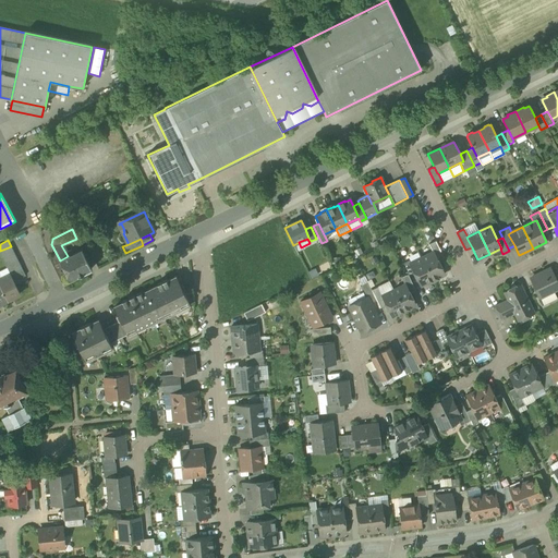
[(434,252),(437,261),(444,258),(435,242),(429,244),(433,253),(434,252)]
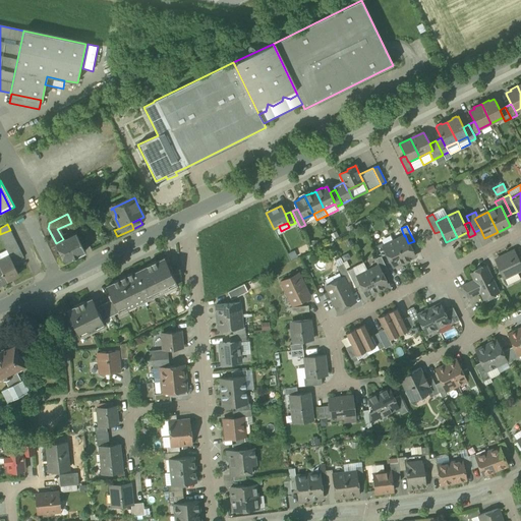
[(13,235),(10,230),(0,234),(0,236),(2,241),(13,235)]
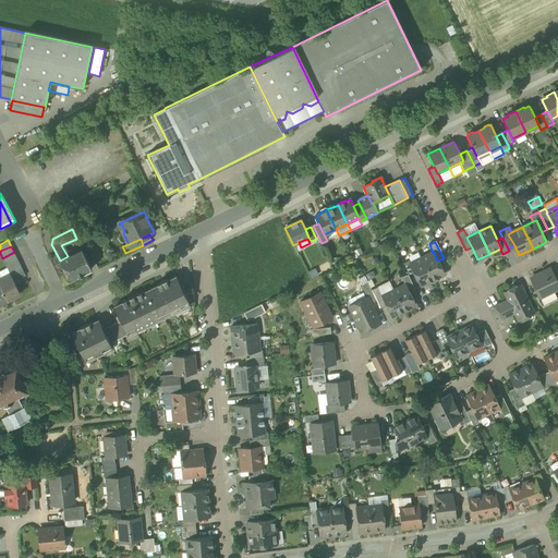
[(60,261),(70,280),(77,276),(77,277),(83,274),(92,269),(82,250),(68,256),(60,261)]
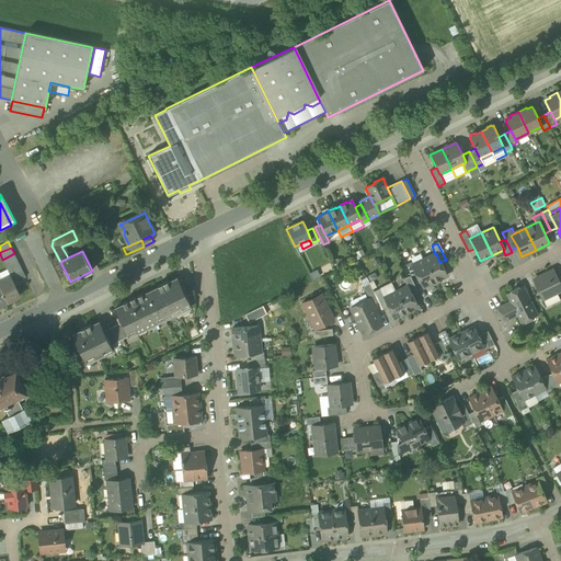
[(16,260),(14,253),(2,260),(6,265),(16,260)]
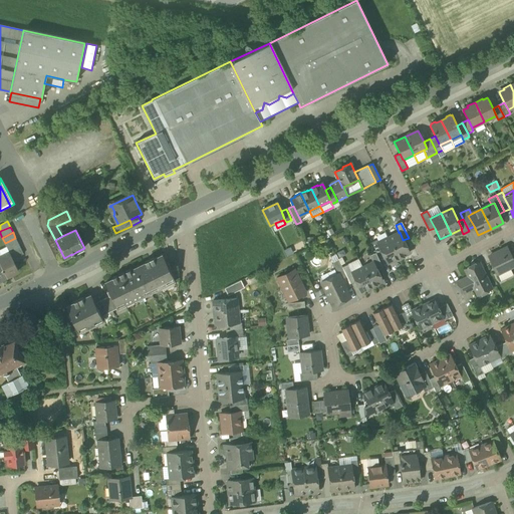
[(399,233),(389,238),(399,259),(404,257),(404,256),(410,253),(403,240),(400,232),(399,233)]
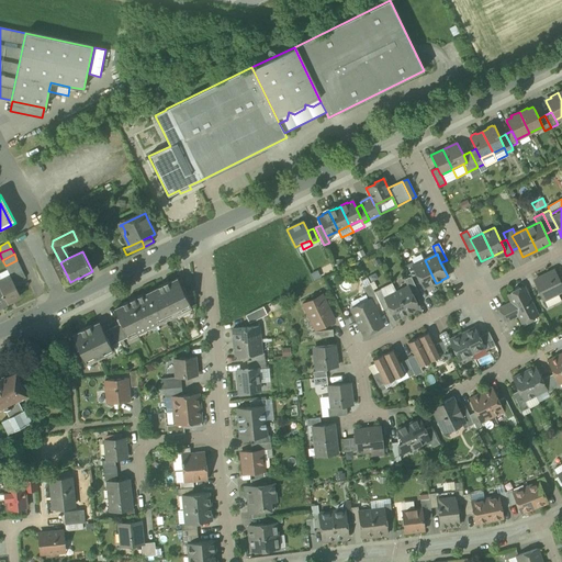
[(20,266),(17,260),(6,266),(7,270),(8,271),(20,266)]
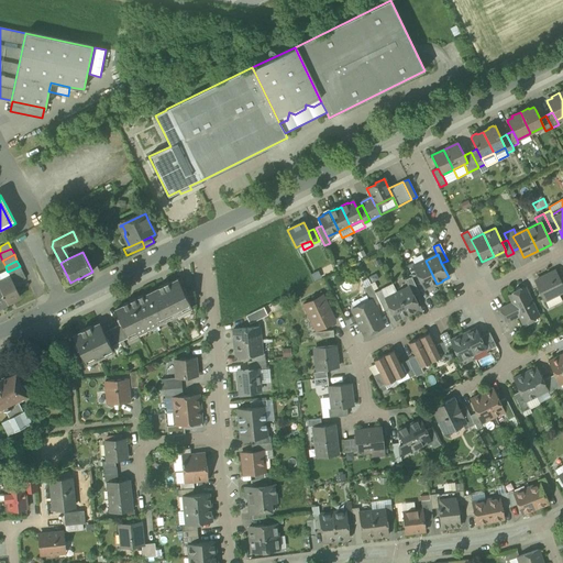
[(431,286),(437,284),(426,261),(414,266),(418,275),(421,282),(424,289),(431,286)]
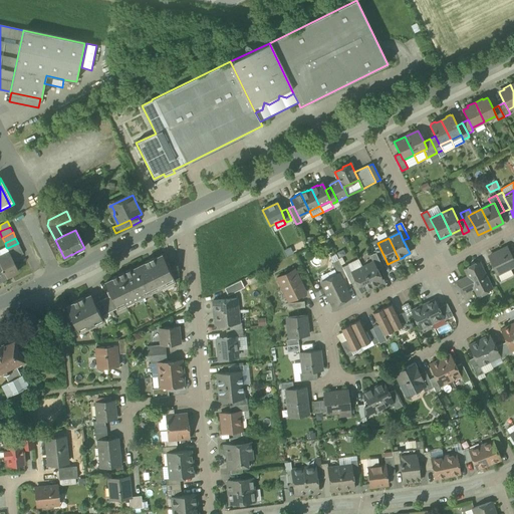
[(370,243),(375,253),(375,254),(381,251),(377,243),(376,240),(370,243)]
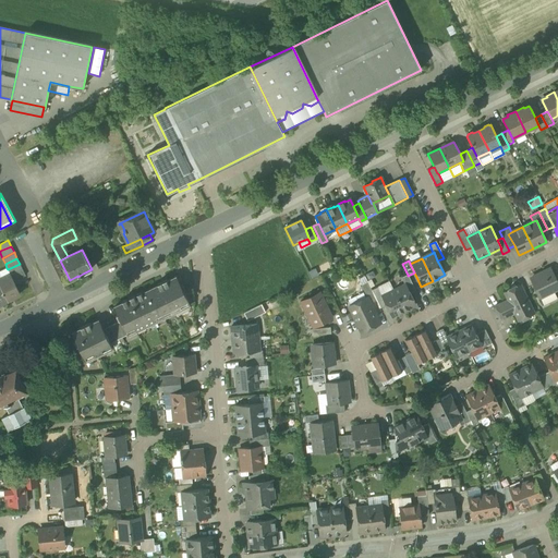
[(23,270),(20,264),(8,269),(11,276),(12,276),(23,270)]
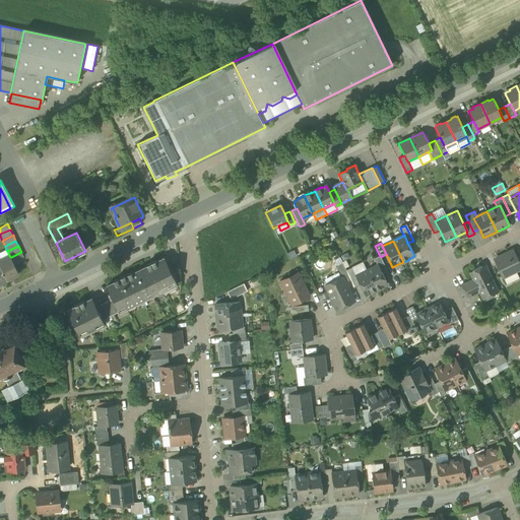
[(0,253),(0,261),(3,260),(4,263),(11,260),(9,257),(10,257),(7,251),(6,250),(0,253)]
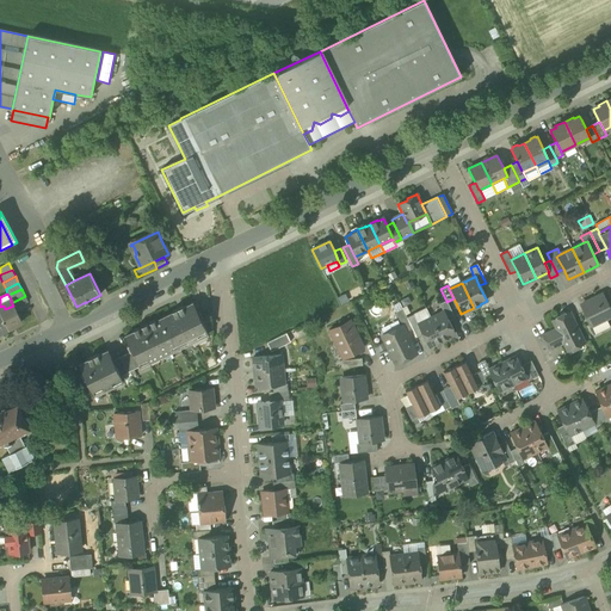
[(581,306),(591,326),(610,315),(610,312),(608,304),(603,295),(581,306)]
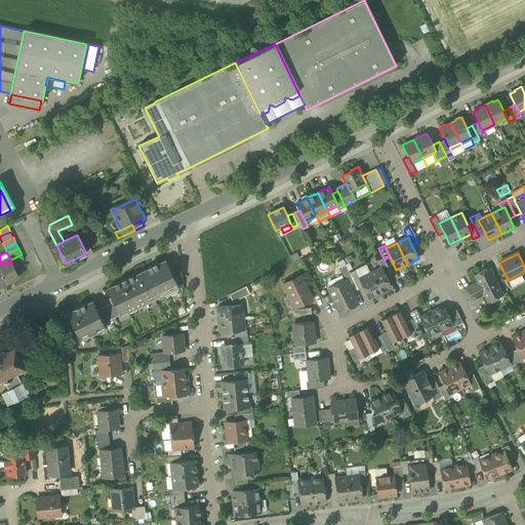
[(24,259),(22,254),(11,259),(13,265),(24,259)]
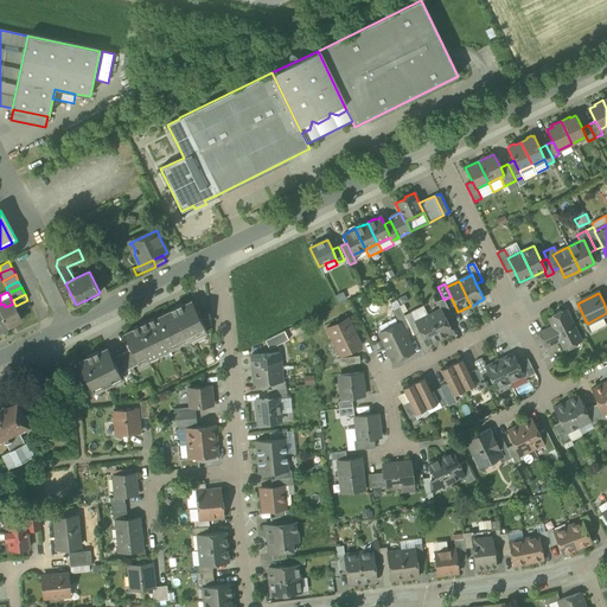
[(452,317),(443,300),(443,299),(436,302),(440,310),(441,310),(446,319),(452,317)]
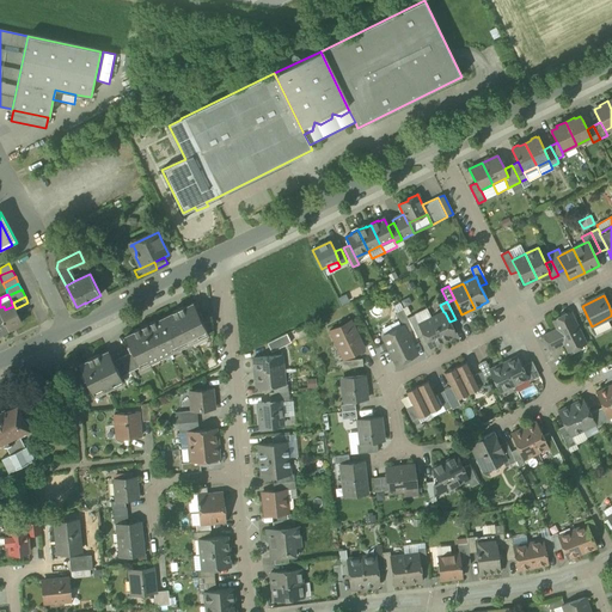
[(0,307),(0,313),(7,330),(22,323),(12,303),(11,303),(13,306),(5,310),(4,306),(0,307)]
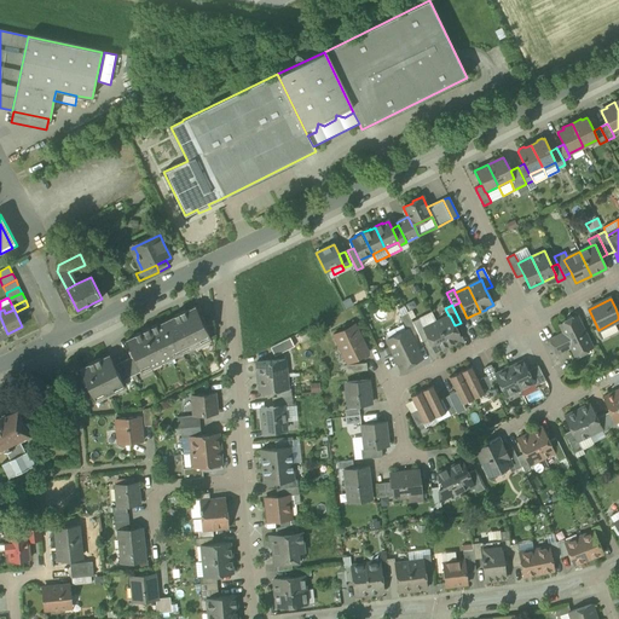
[(133,356),(139,369),(149,364),(150,368),(173,357),(171,353),(189,345),(190,348),(201,342),(200,340),(209,335),(195,307),(126,341),(133,356)]
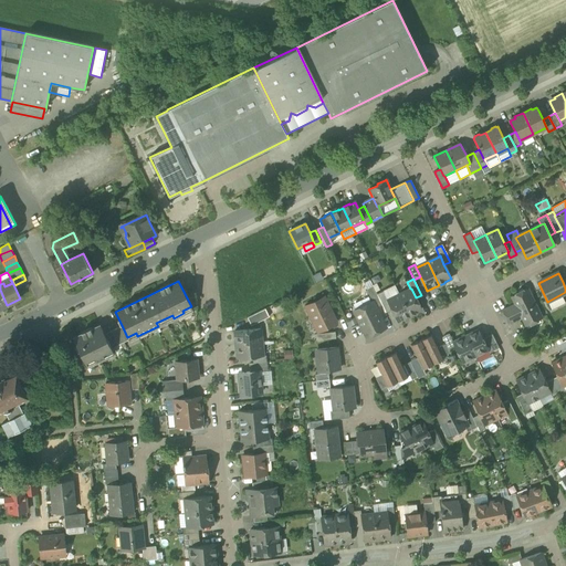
[(395,285),(384,291),(388,301),(399,295),(395,285)]
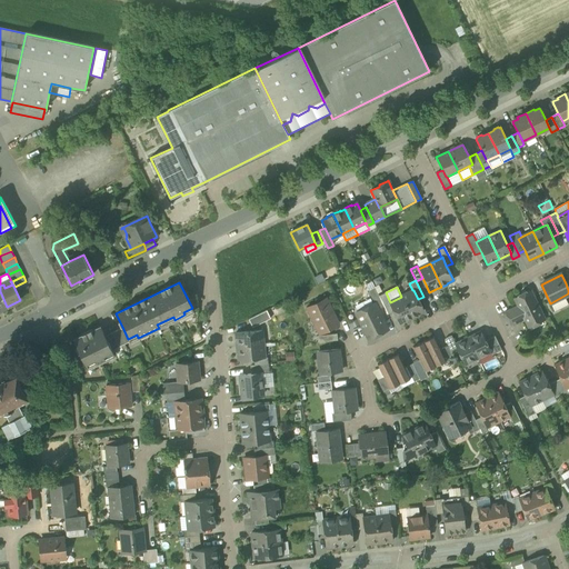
[(378,309),(383,306),(379,296),(375,288),(368,291),(375,303),(378,309)]
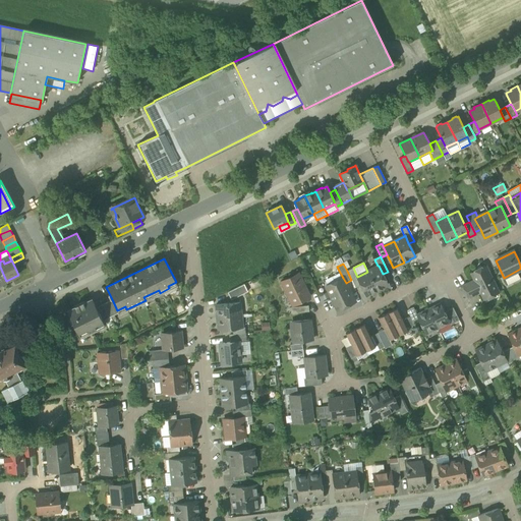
[(378,266),(367,272),(378,291),(382,289),(382,288),(388,285),(383,274),(379,266),(378,266)]
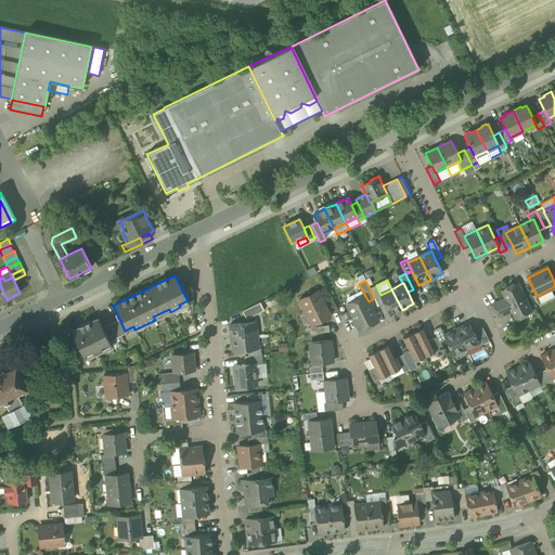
[(512,311),(515,317),(521,312),(527,314),(530,312),(516,283),(502,291),(505,298),(512,311)]
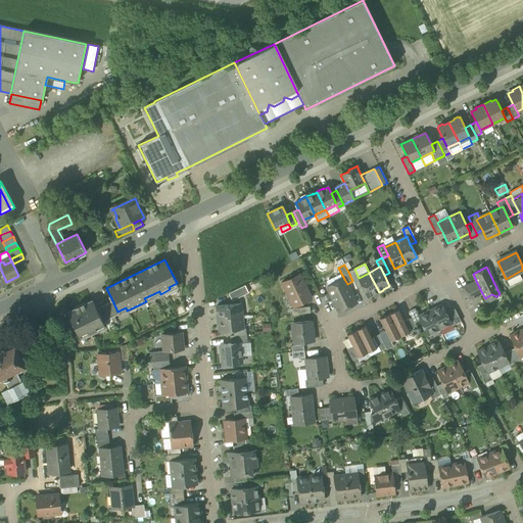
[(354,269),(348,272),(352,281),(357,289),(362,286),(358,278),(359,278),(354,269)]
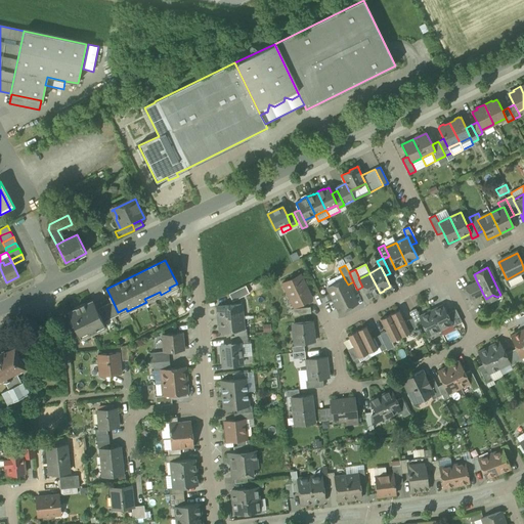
[(375,295),(380,293),(369,273),(359,278),(358,278),(362,287),(368,298),(374,295),(375,295)]
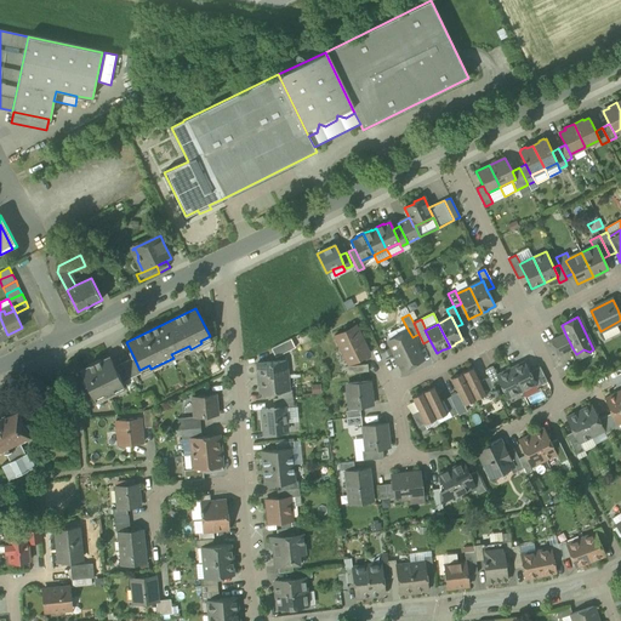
[(335,337),(348,364),(369,354),(355,326),(335,337)]
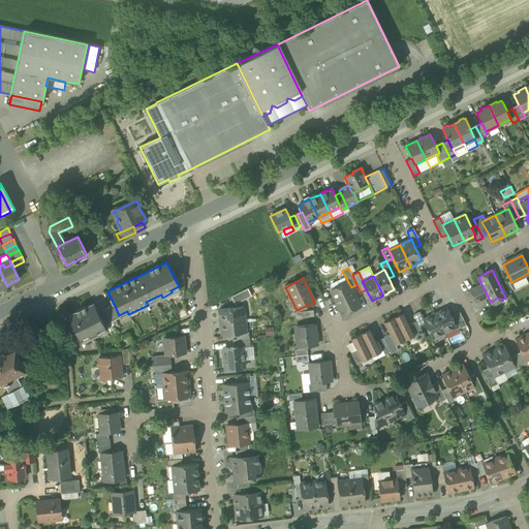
[(336,303),(342,315),(361,307),(351,287),(348,282),(332,290),(337,302),(336,303)]
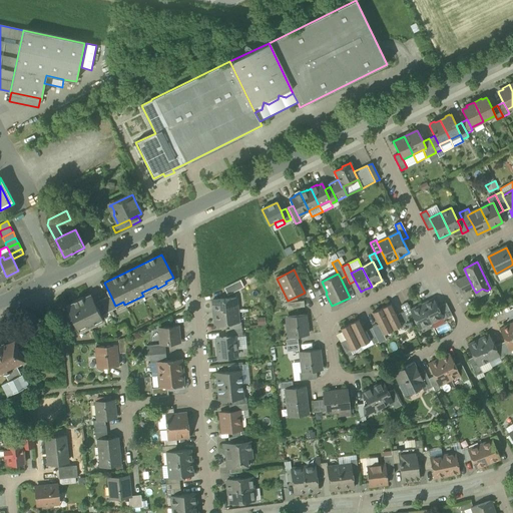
[(455,282),(461,294),(473,288),(467,276),(455,282)]
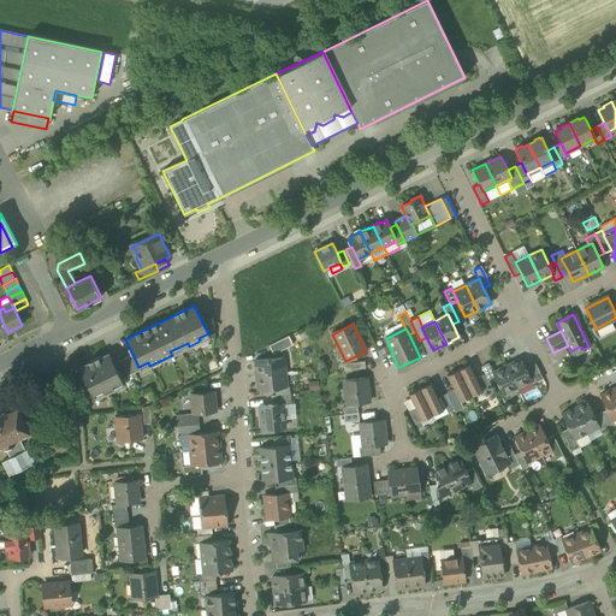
[(268,345),(273,355),(292,345),(289,336),(268,345)]
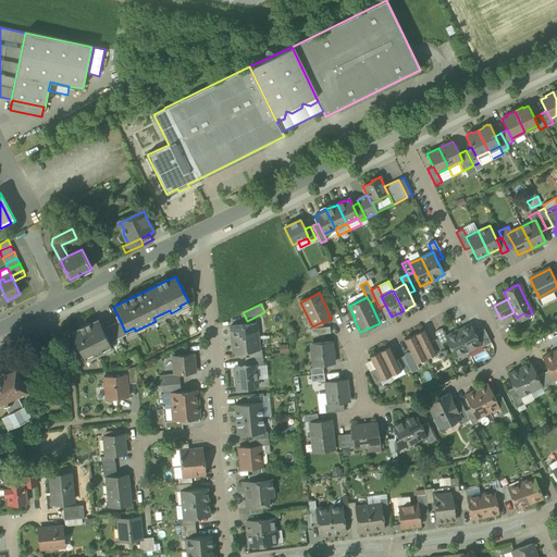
[(153,318),(156,321),(171,313),(170,310),(153,318)]
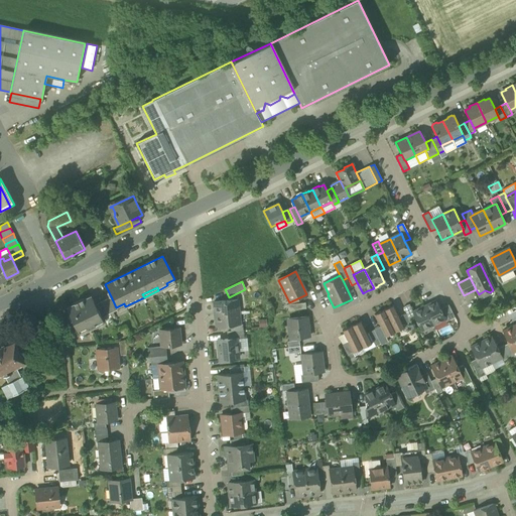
[(67,308),(79,334),(104,321),(102,317),(95,304),(91,296),(67,308)]
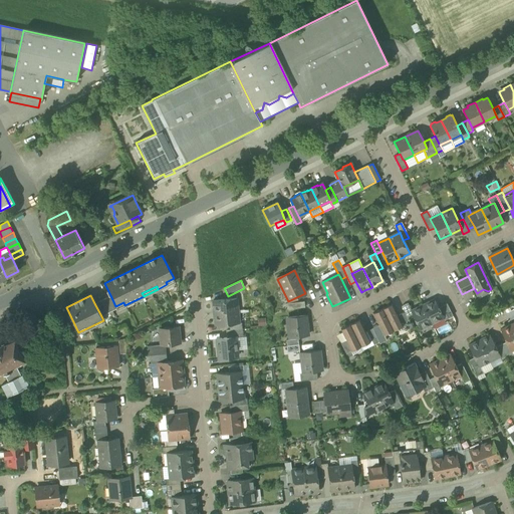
[(94,303),(101,316),(117,308),(115,306),(110,295),(94,303)]
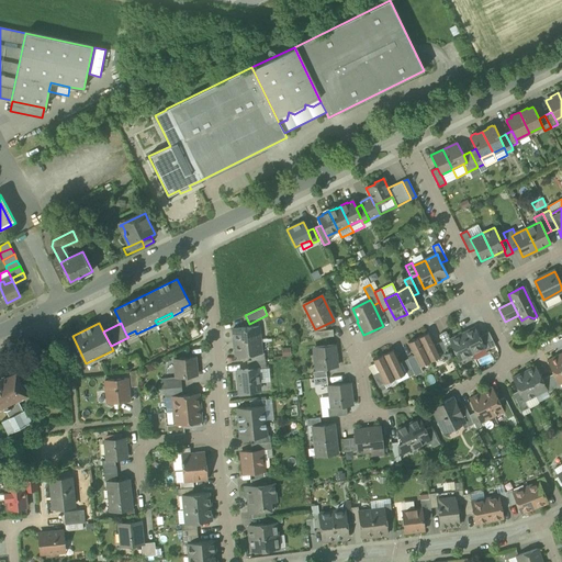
[(233,329),(234,343),(260,340),(259,326),(233,329)]
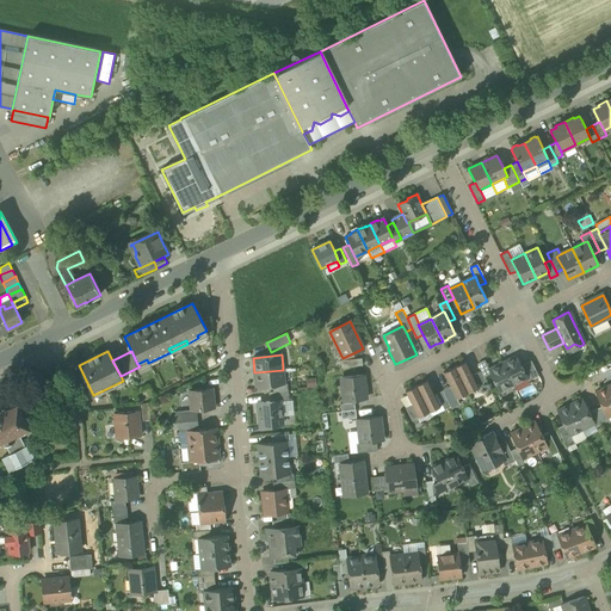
[(517,356),(503,363),(513,384),(526,377),(522,366),(517,356)]
